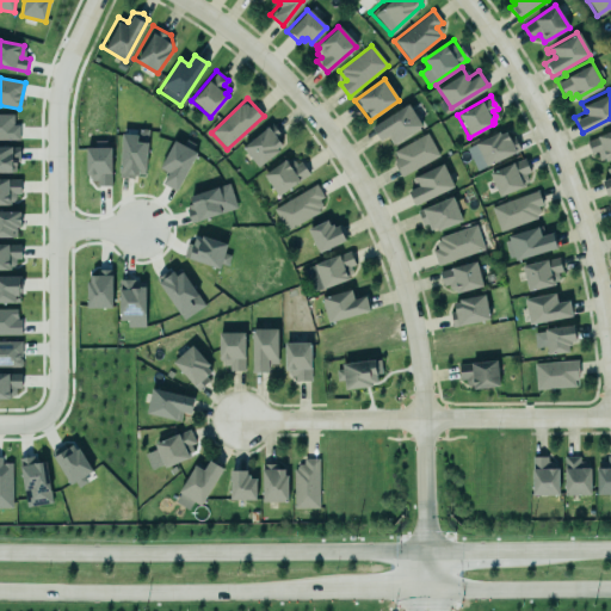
[(371,122),(406,99),(421,123),(390,143),(384,135),(381,136),(371,122)]
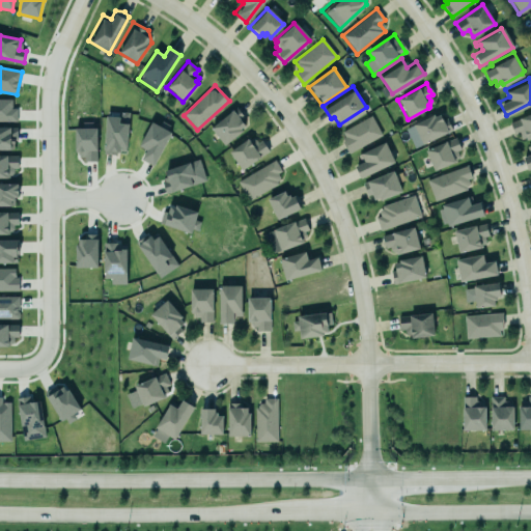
[(11,99),(0,99),(0,121),(17,121),(17,108),(11,108),(11,99)]
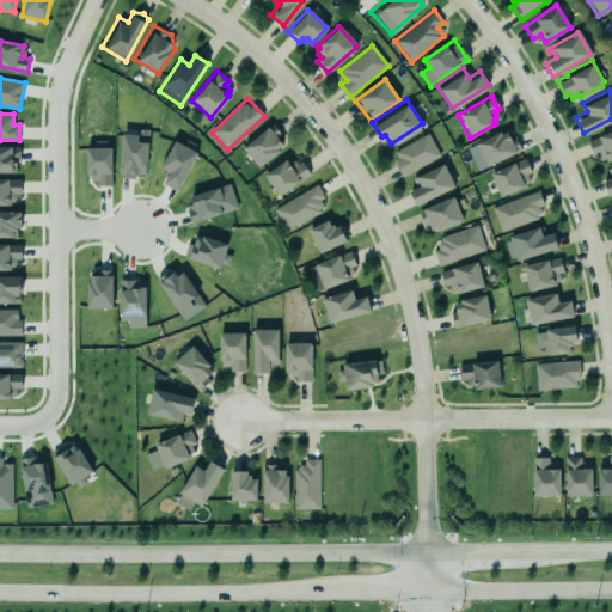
[(240,147),(270,123),(280,135),(275,139),(280,145),(275,148),(277,152),(256,169),(240,147)]
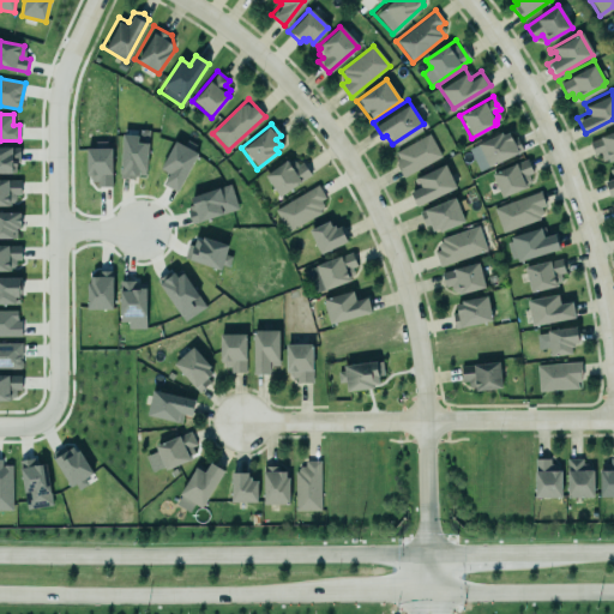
[(587,142),(613,130),(613,158),(606,162),(605,160),(603,160),(600,158),(597,154),(593,156),(590,149),(587,142)]
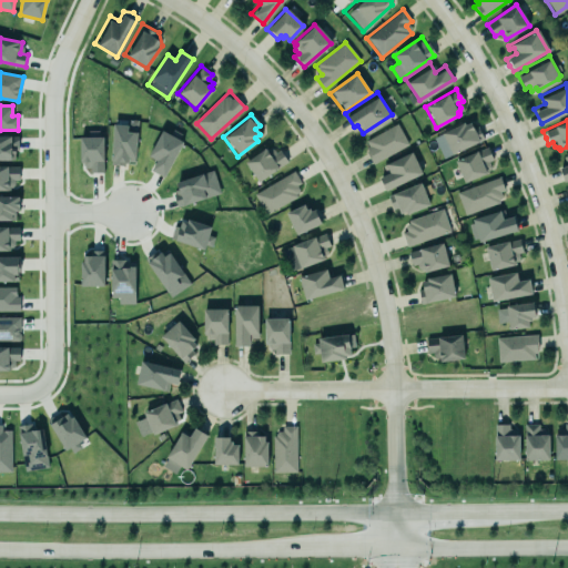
[(111,164),(135,164),(137,124),(112,123),(111,164)]
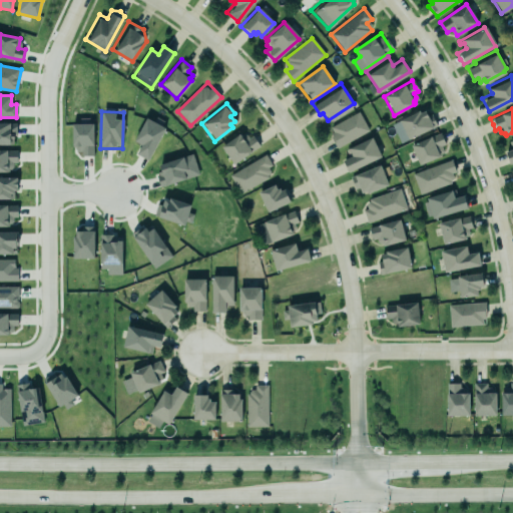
[(417,111),(398,120),(407,139),(432,128),(431,127),(435,125),(433,120),(430,114),(426,116),(425,114),(423,111),(418,113),(417,111)]
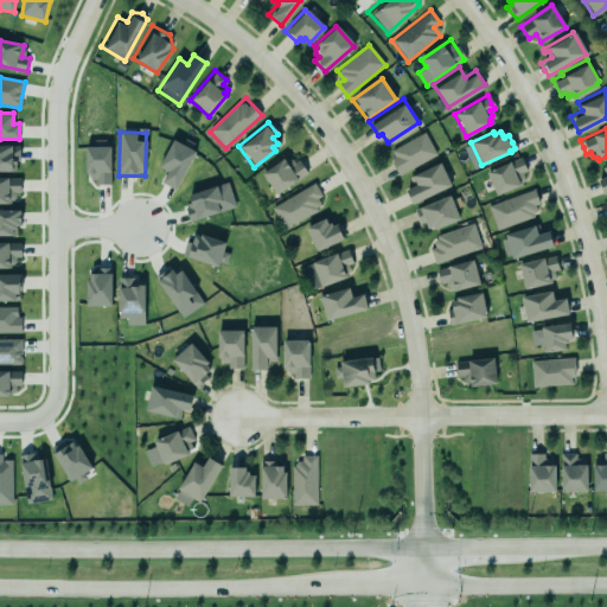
[(436,155),(425,133),(388,152),(400,174),(436,155)]
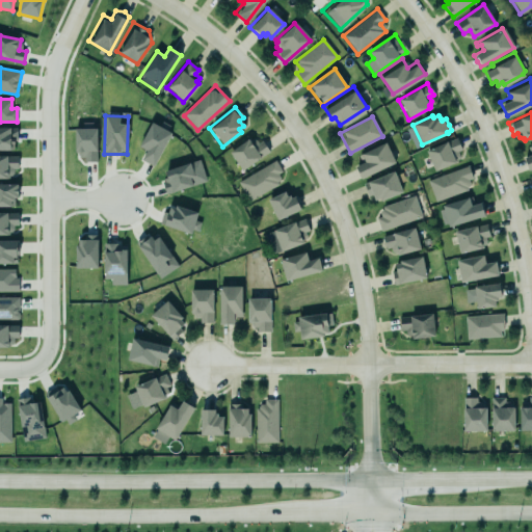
[(74,129),(82,129),(82,123),(92,123),(92,129),(96,129),(96,163),(84,162),(84,157),(79,157),(77,155),(76,155),(75,155),(74,129)]
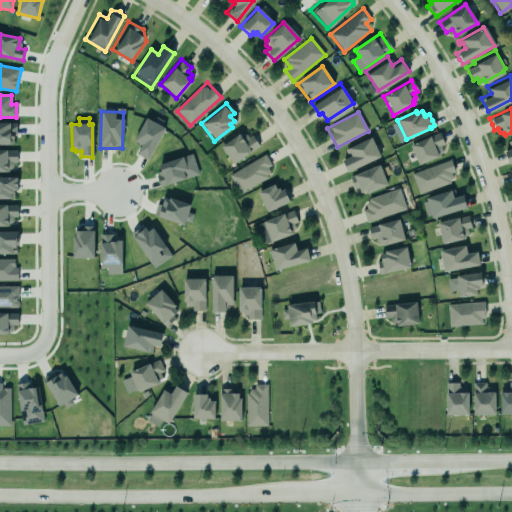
[(146,118),(164,128),(148,159),(136,153),(141,145),(134,141),(146,118)]
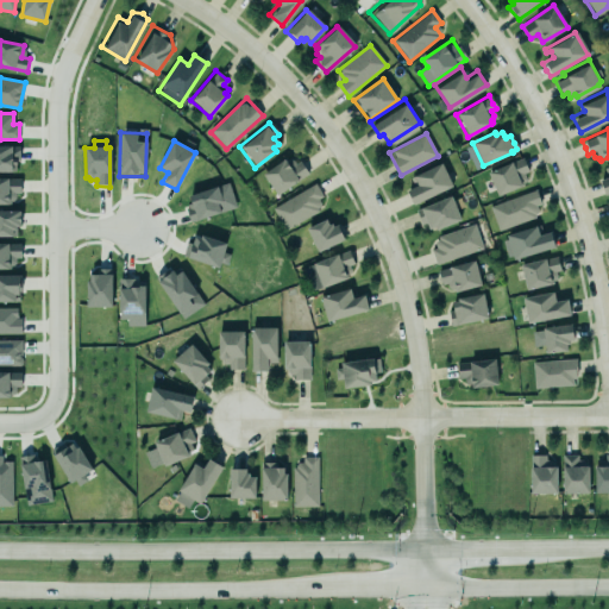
[(0,171),(19,171),(18,145),(0,145),(0,171)]
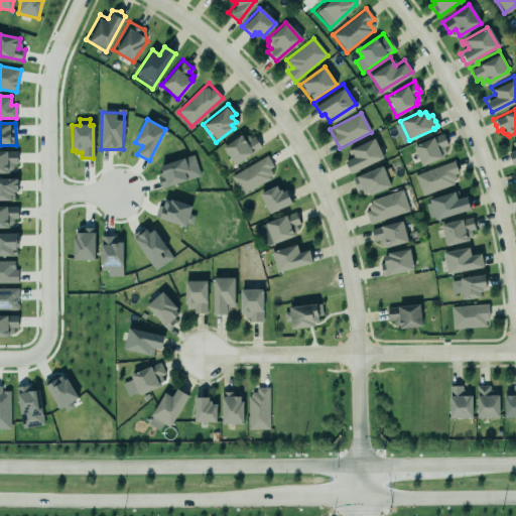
[(252,137),(259,146),(251,152),(251,153),(234,165),(230,161),(228,162),(224,157),(227,155),(221,148),(239,135),(240,137),(244,135),(246,135),(249,139),(252,137)]
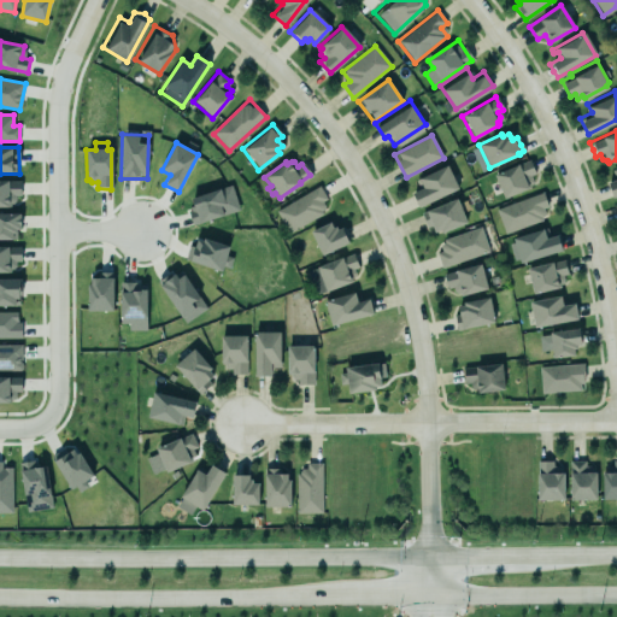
[(495,172),(501,197),(536,187),(529,162),(495,172)]
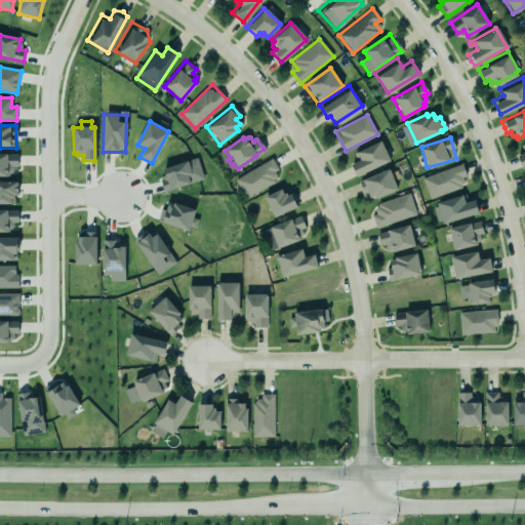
[(352,153),(353,156),(356,155),(358,160),(349,164),(354,176),(389,160),(378,140),(352,153)]
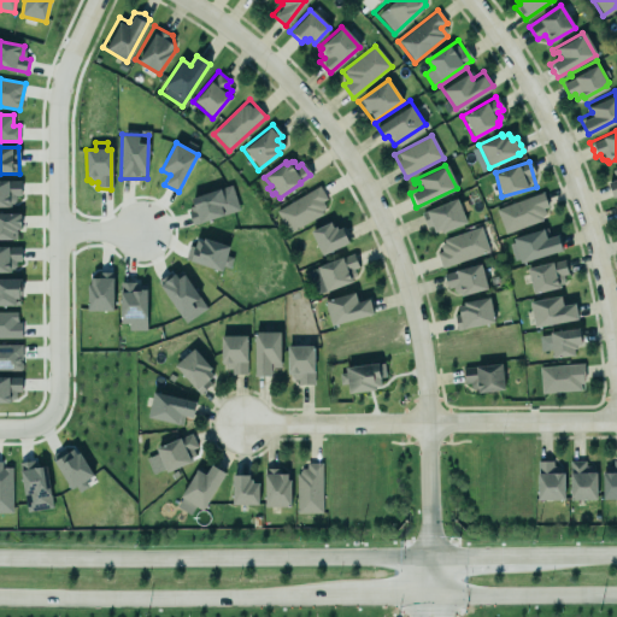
[(0,206),(18,207),(19,181),(0,180),(0,206)]
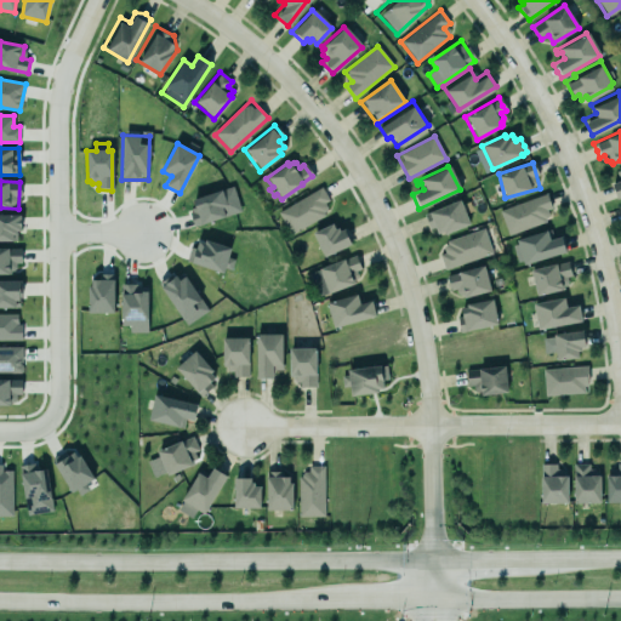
[(277,210),(290,233),(324,215),(328,200),(319,186),(277,210)]
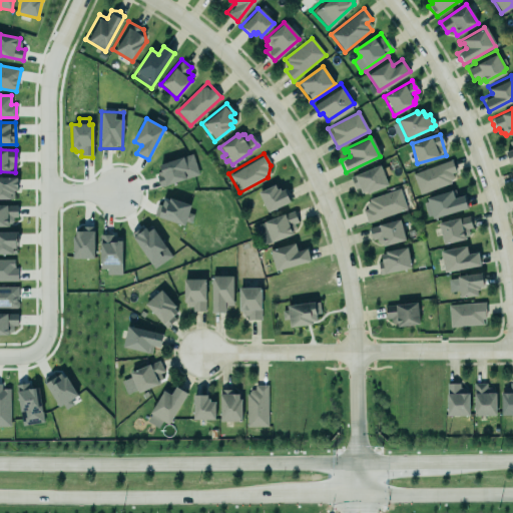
[(159,163),(161,172),(156,174),(159,186),(198,176),(193,155),(159,163)]
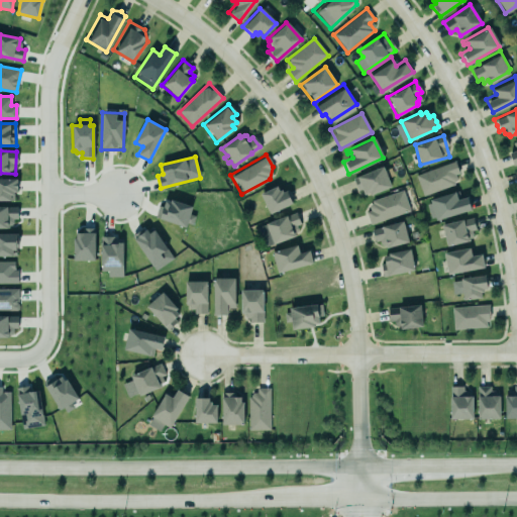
[(415,176),(423,196),(456,184),(453,176),(459,174),(454,162),(415,176)]
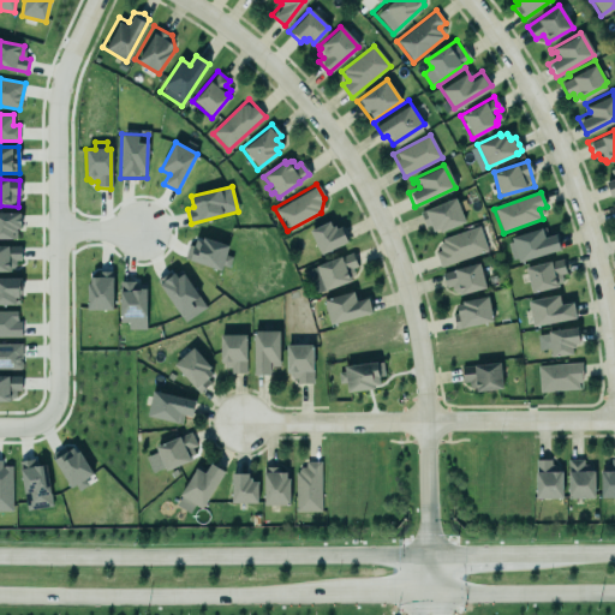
[(431,236),(465,221),(455,198),(422,213),(431,236)]
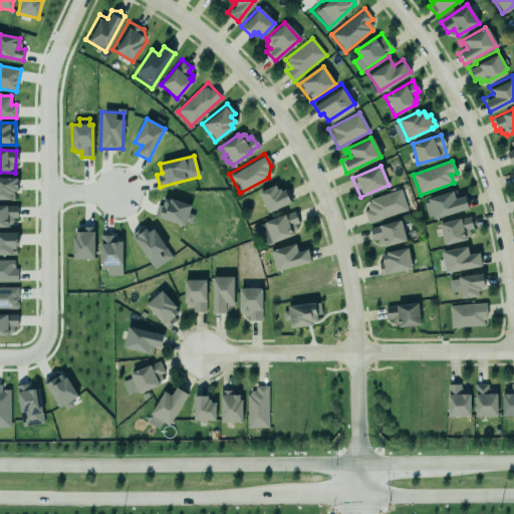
[(0,200),(16,200),(16,178),(0,178),(0,200)]
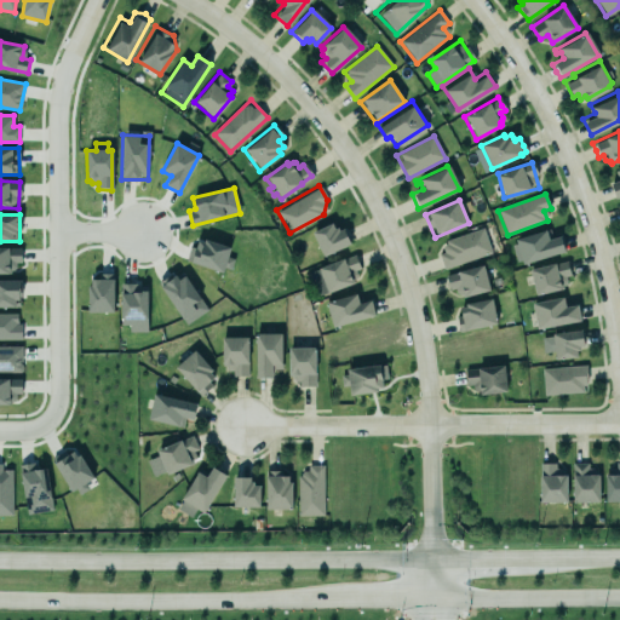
[(321,257),(348,244),(342,229),(337,231),(336,228),(332,229),(329,224),(310,234),(321,257)]
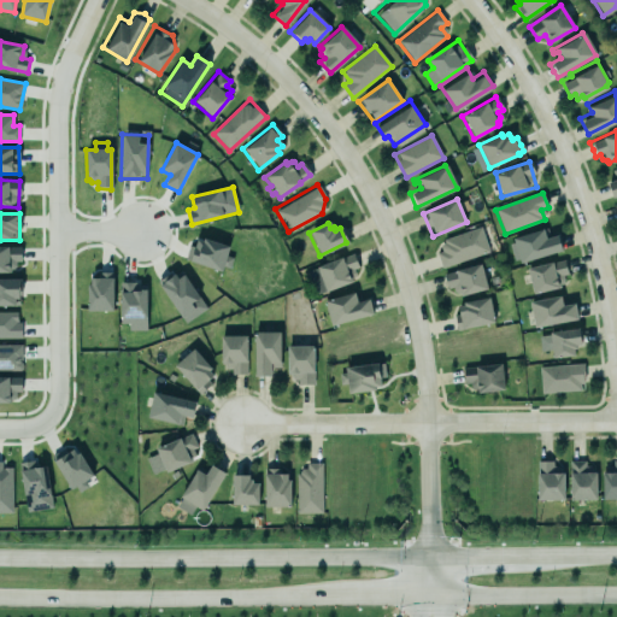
[(440,241),(444,251),(436,252),(441,268),(489,252),(481,227),(440,241)]
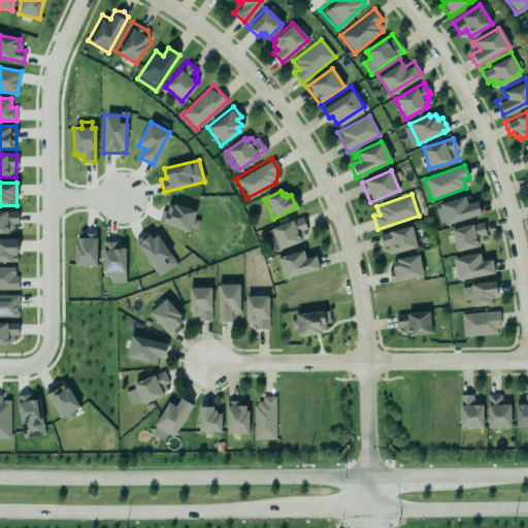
[(481,215),(477,201),(467,204),(465,196),(439,204),(446,225),(481,215)]
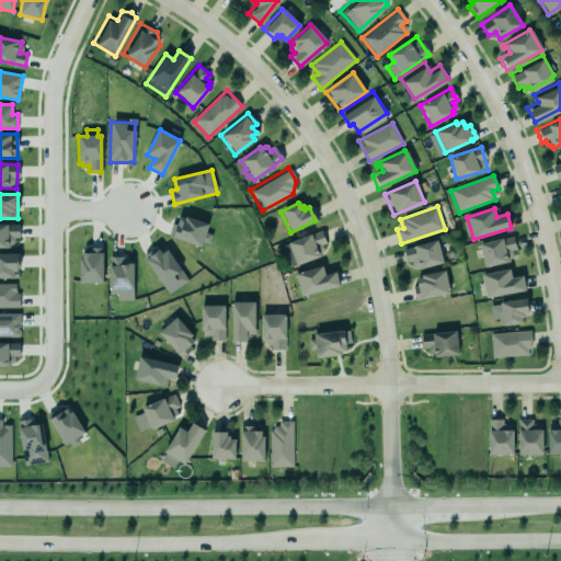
[(170,236),(207,248),(212,235),(206,232),(209,225),(178,214),(170,236)]
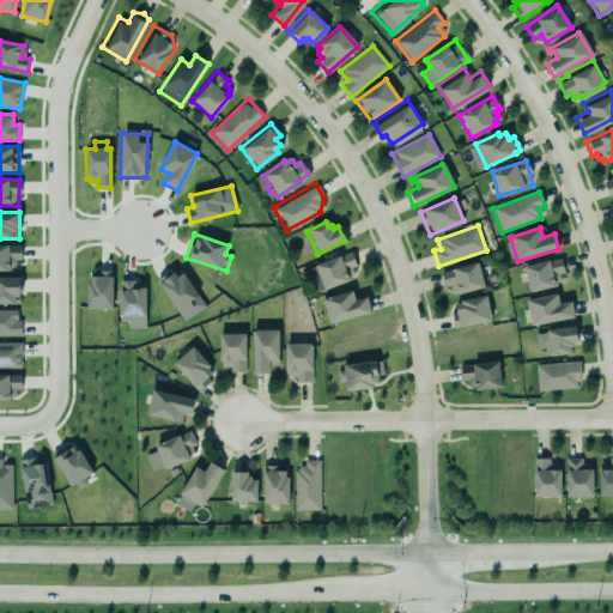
[(20,244),(0,244),(0,271),(13,271),(13,260),(22,260),(20,244)]
